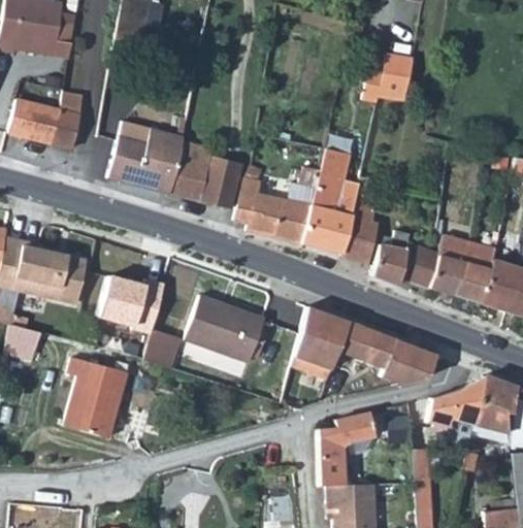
[(7,0),(0,42),(0,48),(17,52),(18,45),(46,51),(55,2),(39,0),(7,0)]
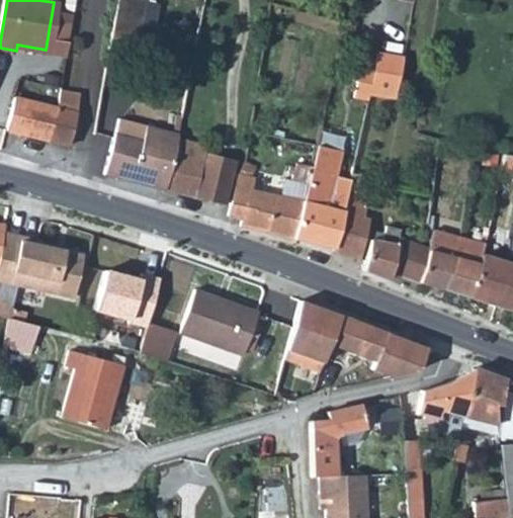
[(120,0),(115,30),(140,34),(144,35),(149,0),(120,0)]
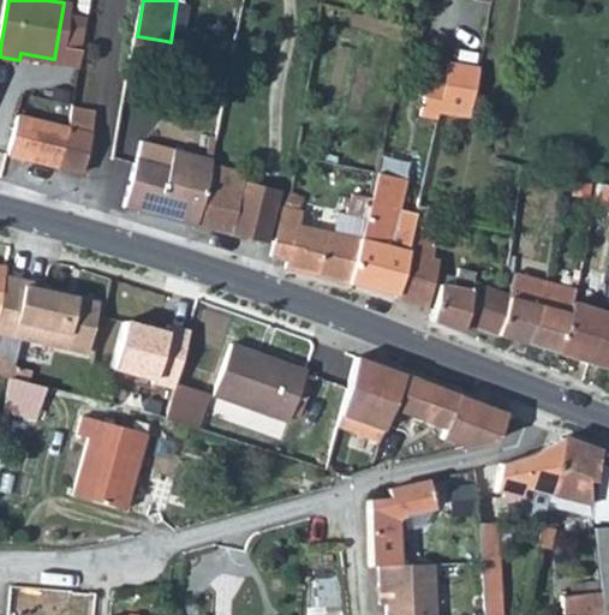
[(75,5),(64,3),(54,59),(65,61),(67,47),(72,15),(75,5)]
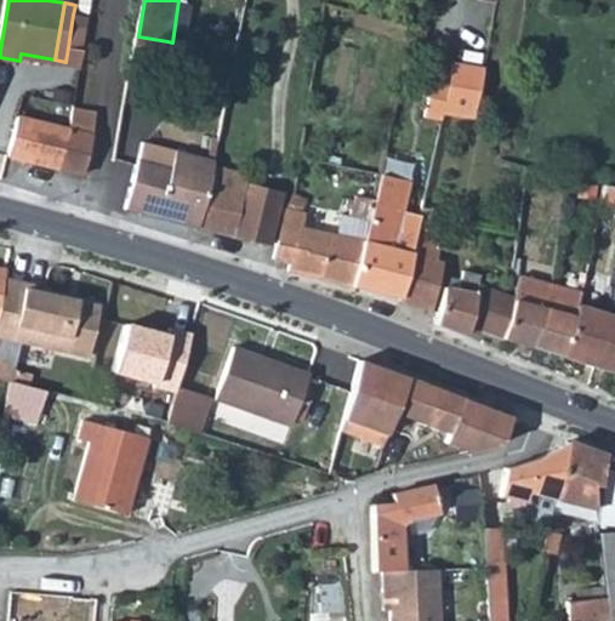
[(86,50),(91,18),(73,15),(68,47),(86,50)]
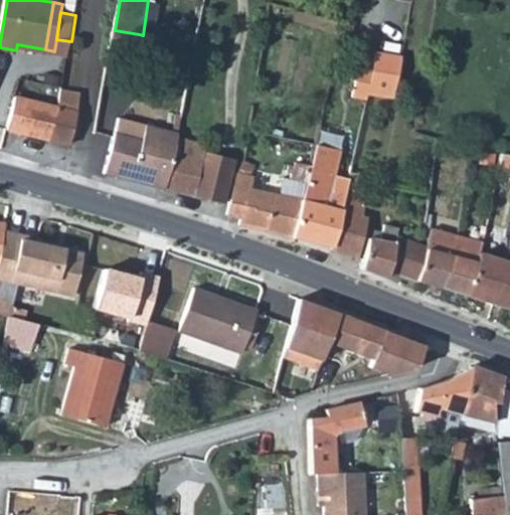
[(115,30),(114,41),(138,45),(139,34),(115,30)]
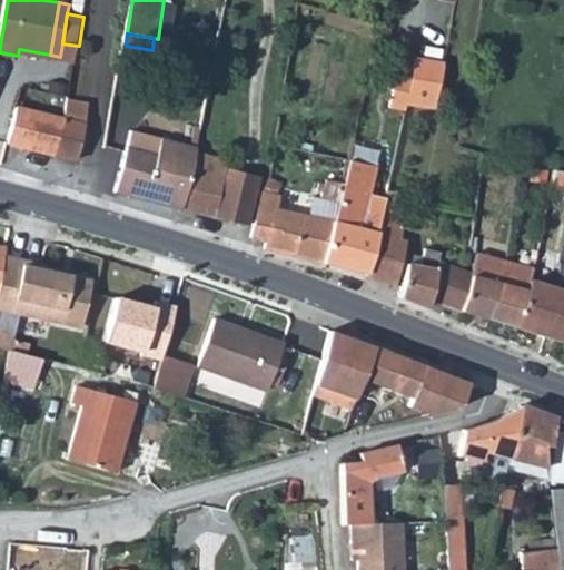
[(423,60),(444,65),(446,51),(425,48),(423,60)]
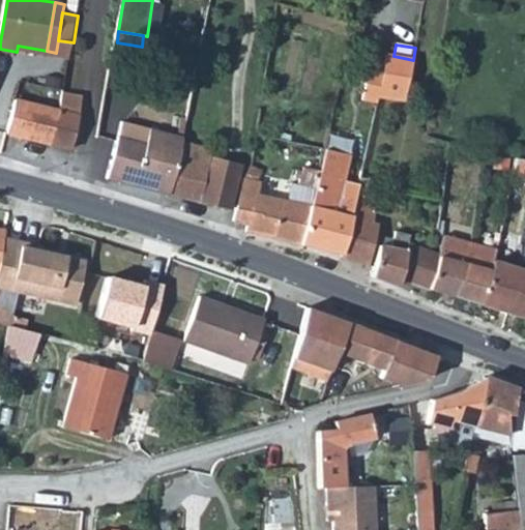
[(383,87),(381,99),(409,104),(416,60),(413,60),(394,56),(388,56),(385,76),(383,87)]
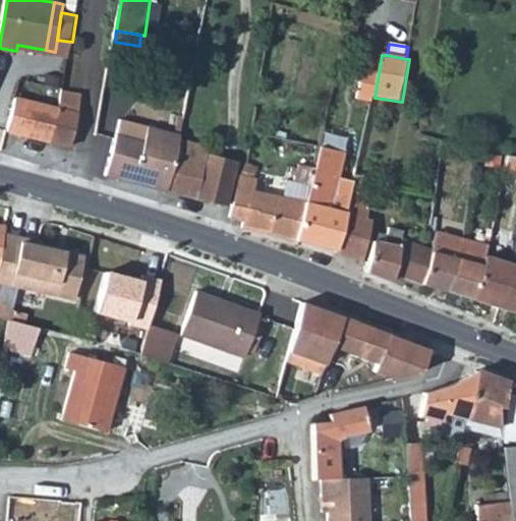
[(375,98),(377,85),(369,84),(371,72),(364,71),(360,100),(374,103),(375,98)]
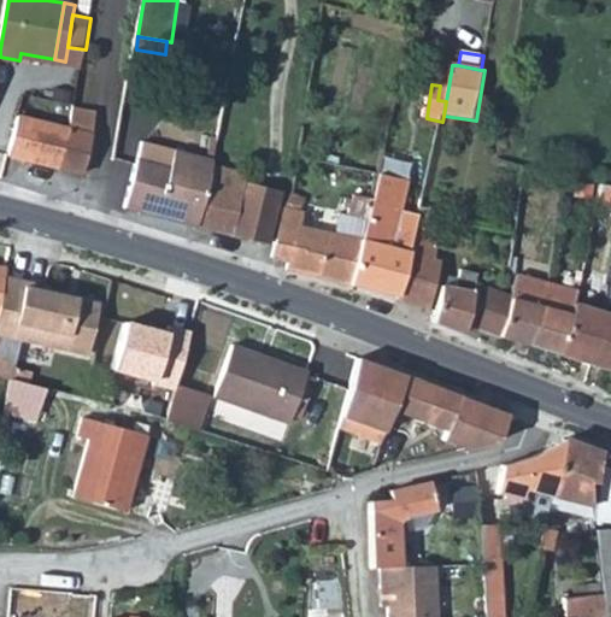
[(448,88),(440,86),(438,100),(446,101),(448,88)]
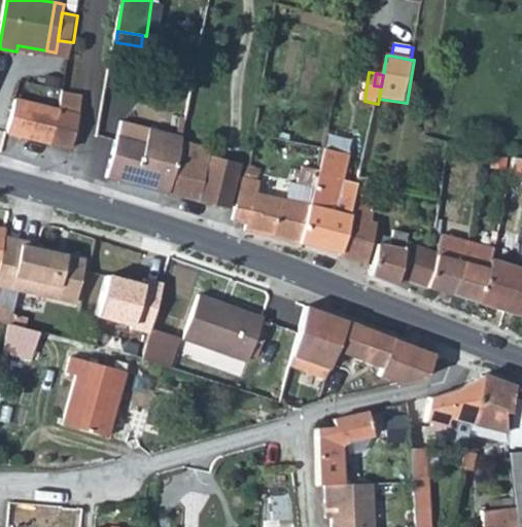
[(62,110),(82,115),(83,97),(64,93),(62,110)]
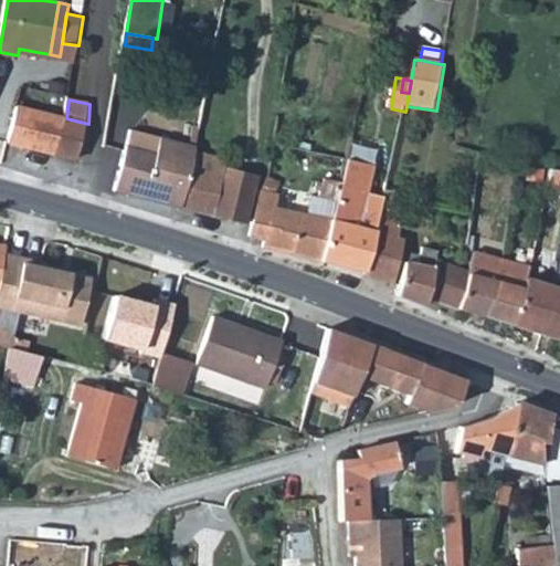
[(11,143),(57,154),(66,118),(19,107),(11,143)]
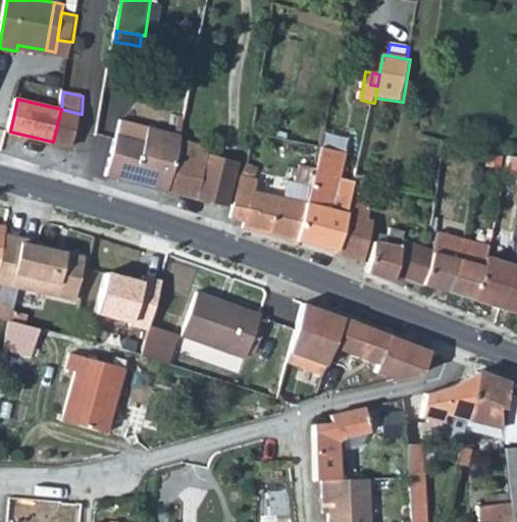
[(184,132),(138,100),(130,121),(183,135),(184,132)]
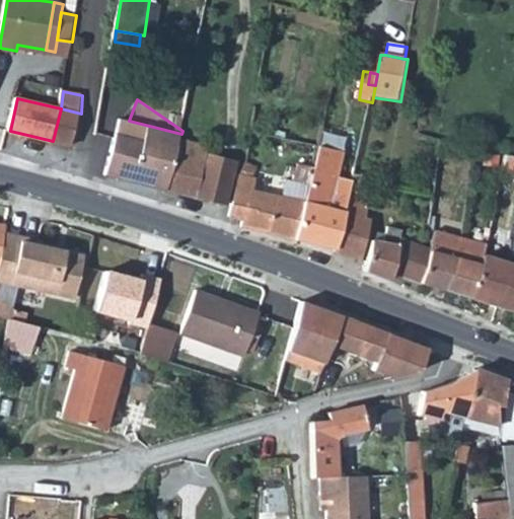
[(73,145),(81,114),(61,108),(53,141),(73,145)]
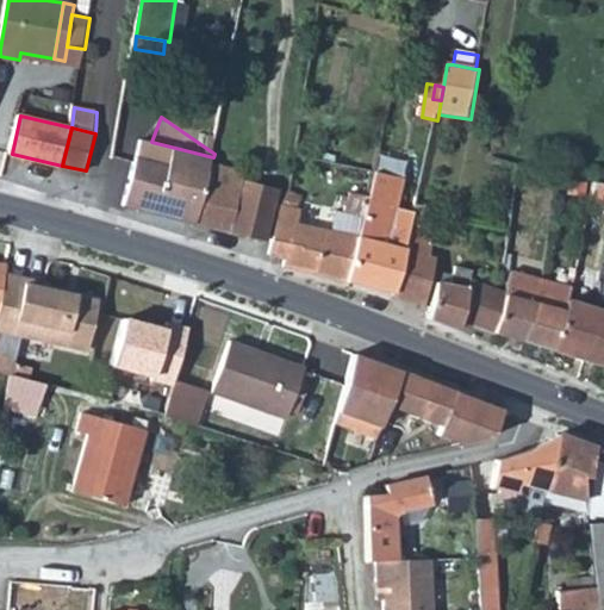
[(128,206),(198,224),(213,166),(216,159),(213,157),(151,142),(145,139),(128,206)]
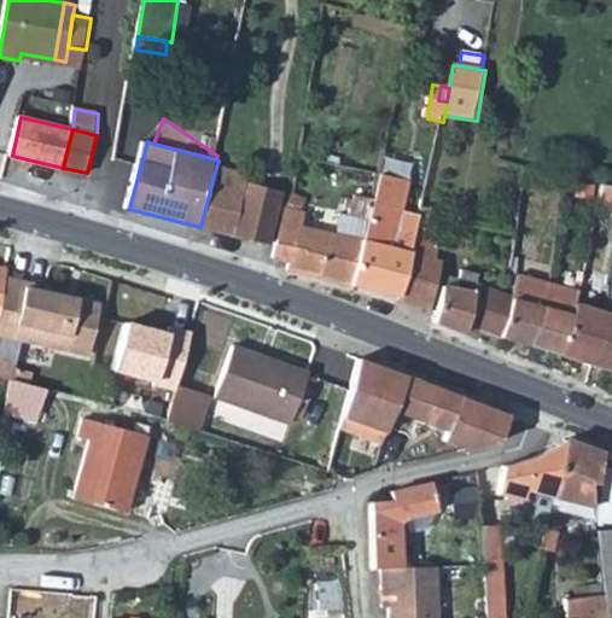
[(413,163),(385,156),(382,173),(409,180),(413,163)]
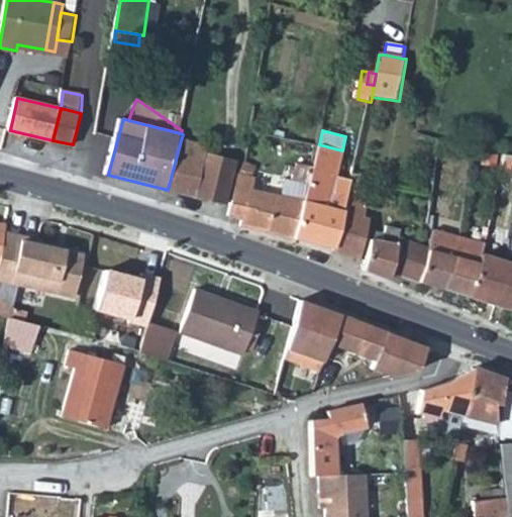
[(181,140),(168,190),(195,198),(206,156),(208,147),(181,140)]
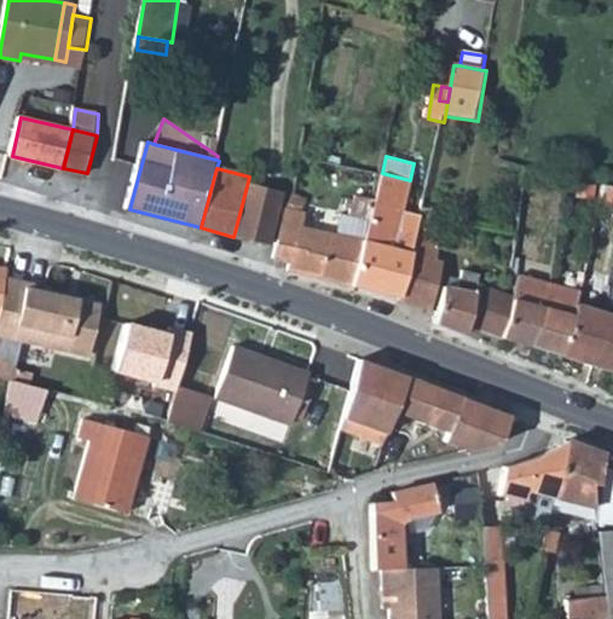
[(402,298),(416,238),(422,214),(403,210),(410,180),(382,173),(376,200),(371,217),(365,242),(356,287),(386,294),(402,298)]
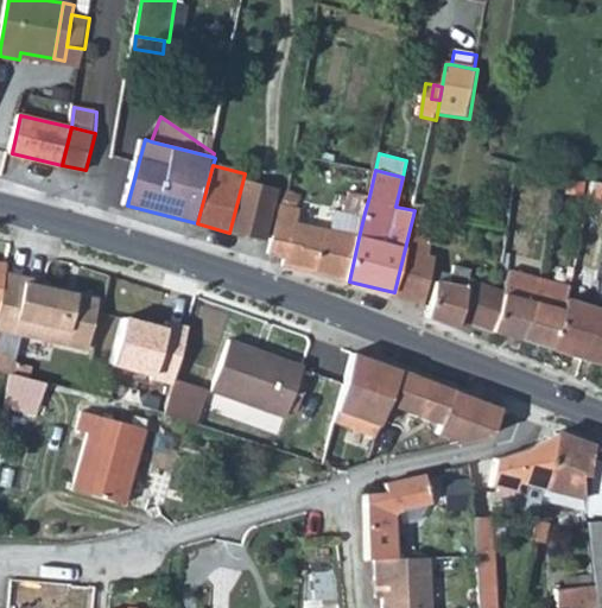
[(242,183),(229,233),(268,244),(282,194),(242,183)]
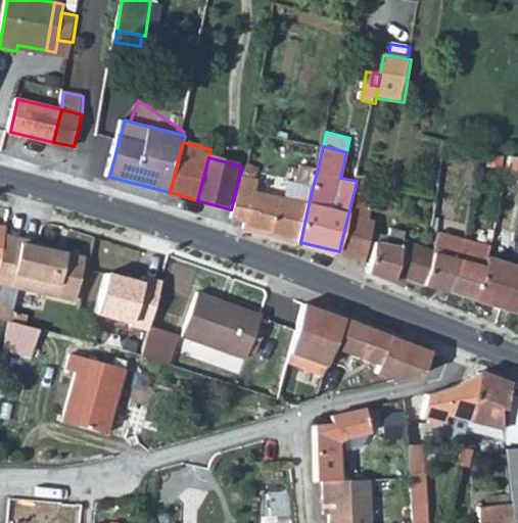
[(245,229),(300,242),(309,204),(284,198),(257,192),(260,180),(257,179),(261,167),(251,164),(243,179),(234,219),(247,222),(245,229)]
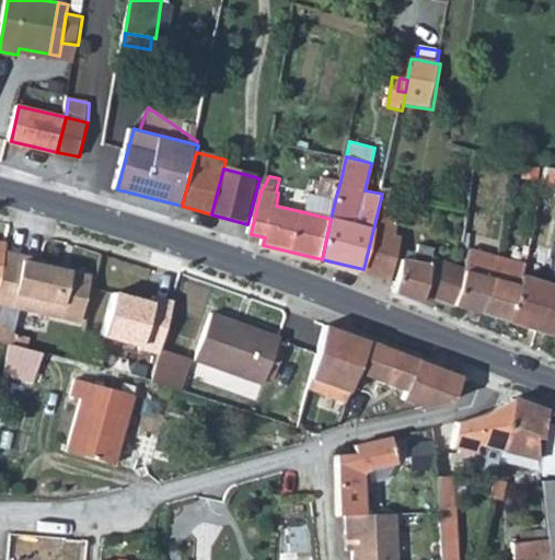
[(318,191),(336,196),(340,181),(321,176),(321,179),(316,178),(314,186),(319,187),(318,191)]
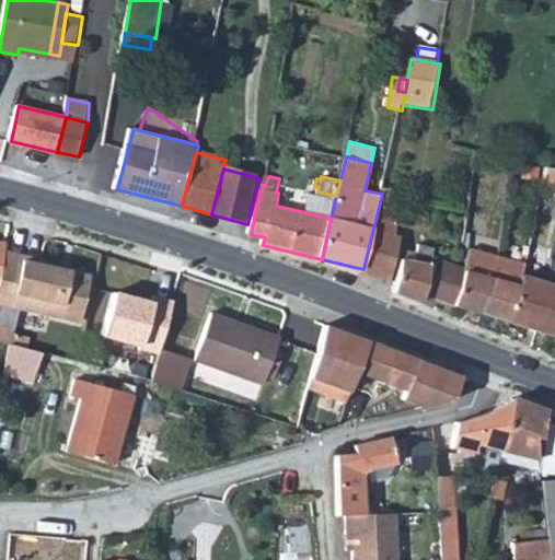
[(304,212),(331,219),(336,196),(318,191),(310,190),(304,212)]
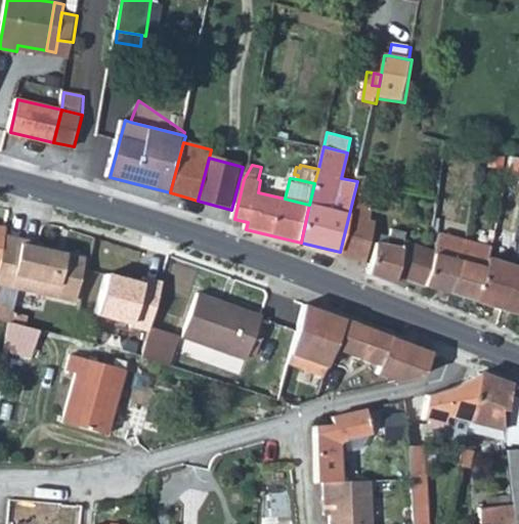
[(340,252),(368,263),(376,223),(370,222),(373,206),(352,202),(340,252)]
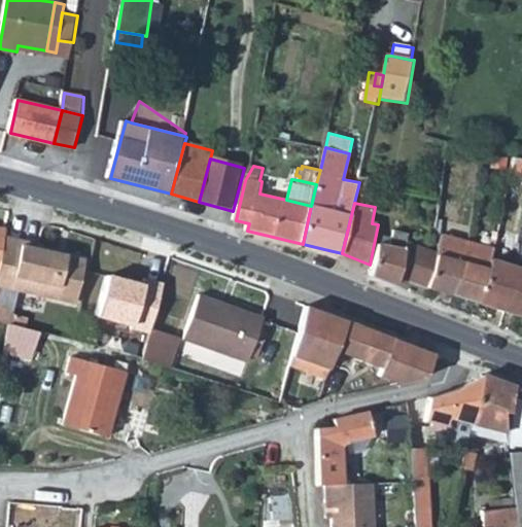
[(396,285),(398,280),(410,241),(413,232),(397,227),(393,243),(382,240),(372,276),(396,285)]
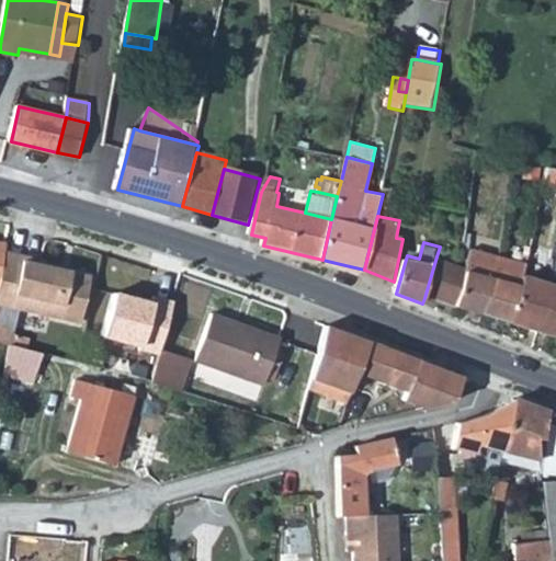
[(455,308),(481,316),(490,285),(494,286),(502,259),(473,250),(468,265),(455,308)]
